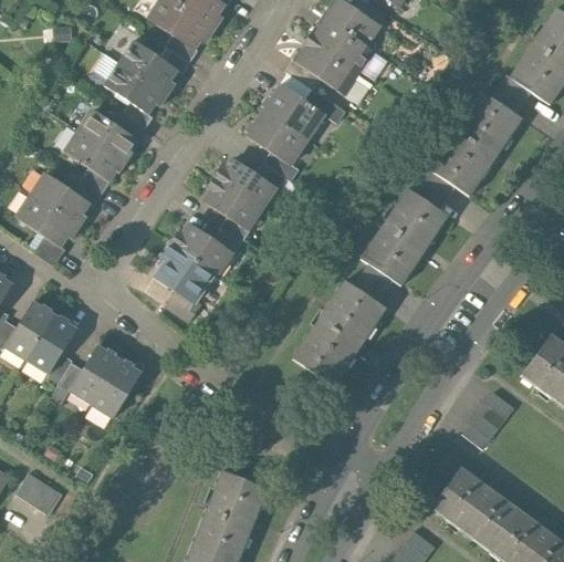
[(206,44),(215,31),(168,0),(155,0),(144,18),(171,35),(195,51),(201,42),(206,44)]
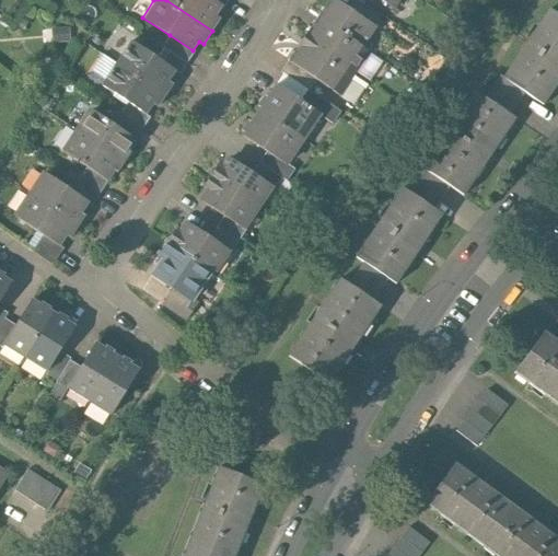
[(166,0),(212,31),(221,18),(217,14),(223,4),(217,0),(166,0)]
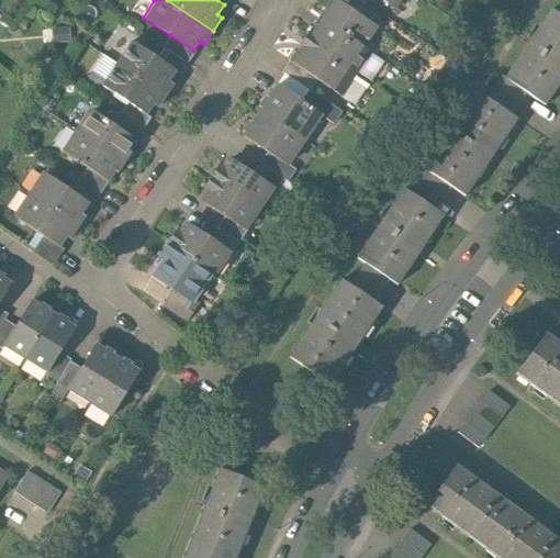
[(332,0),(321,18),(367,46),(381,24),(356,9),(343,0),(332,0)]
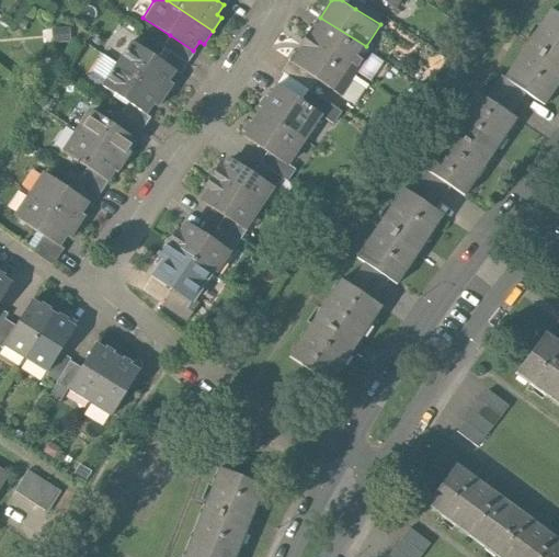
[(342,0),(355,9),(361,0),(342,0)]
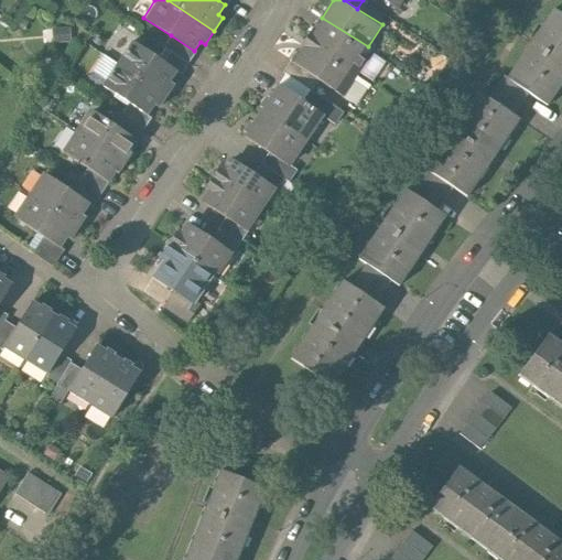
[(385,0),(400,10),(407,0),(385,0)]
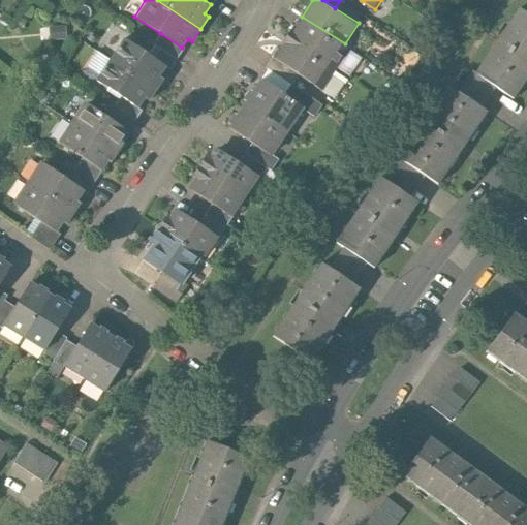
[(526,10),(521,6),(477,70),(496,83),(516,96),(526,80),(526,10)]
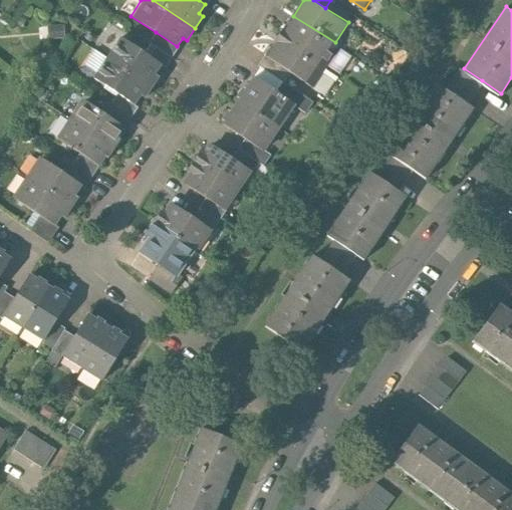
[(27,18),(20,13),(15,19),(22,24),(27,18)]
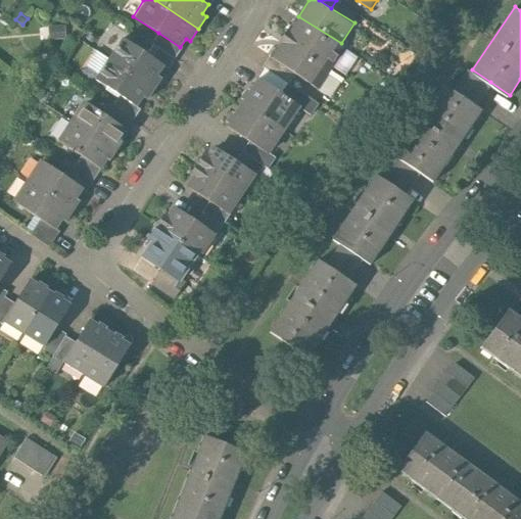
[(341,43),(298,16),(271,57),(294,74),(320,90),(331,73),(346,48),(341,43)]
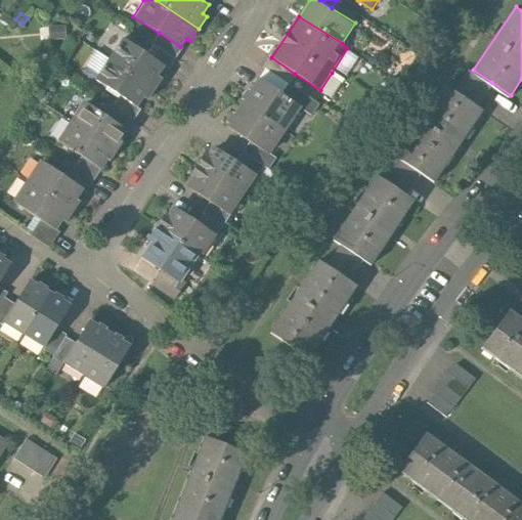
[(180,47),(159,33),(146,52),(165,65),(168,67),(180,47)]
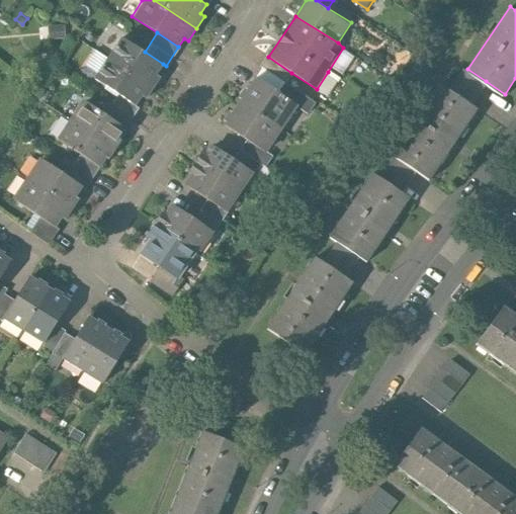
[(145,52),(121,36),(108,57),(154,87),(160,77),(156,74),(163,64),(145,52)]
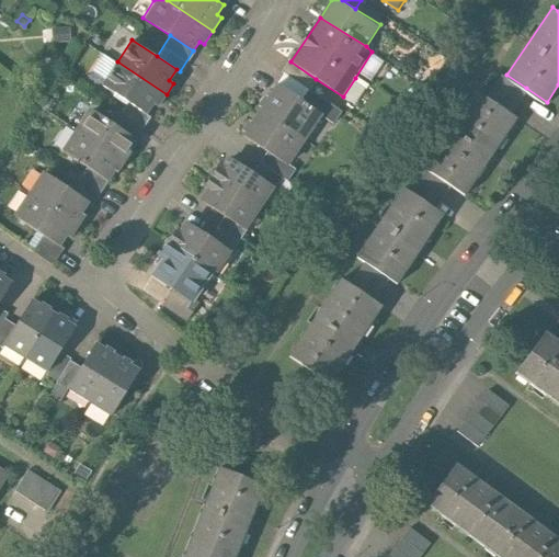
[(158,106),(167,94),(117,61),(101,86),(127,103),(146,115),(153,104),(158,106)]
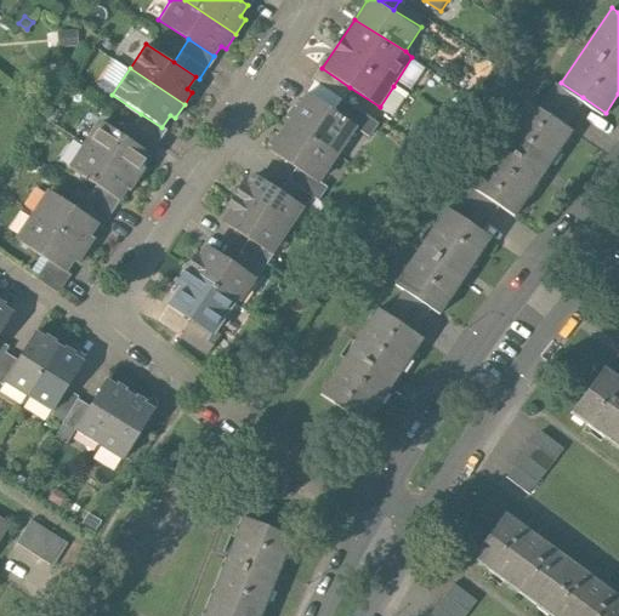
[(350,87),(322,68),(316,78),(344,97),(350,87)]
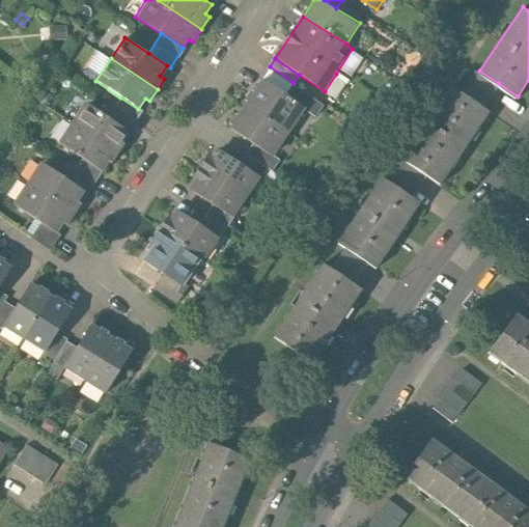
[(75,65),(66,60),(60,68),(68,74),(75,65)]
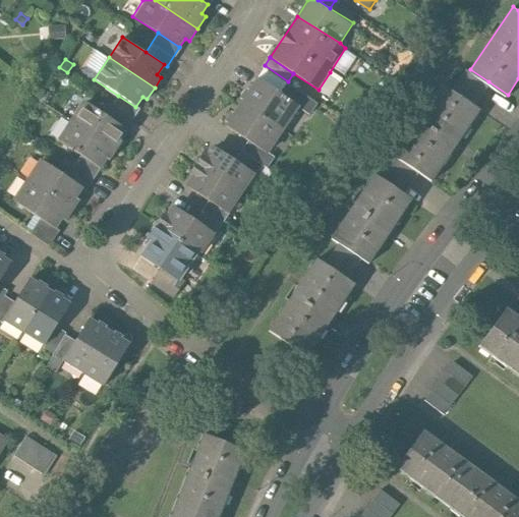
[(288,81),(265,65),(257,76),(280,92),(288,81)]
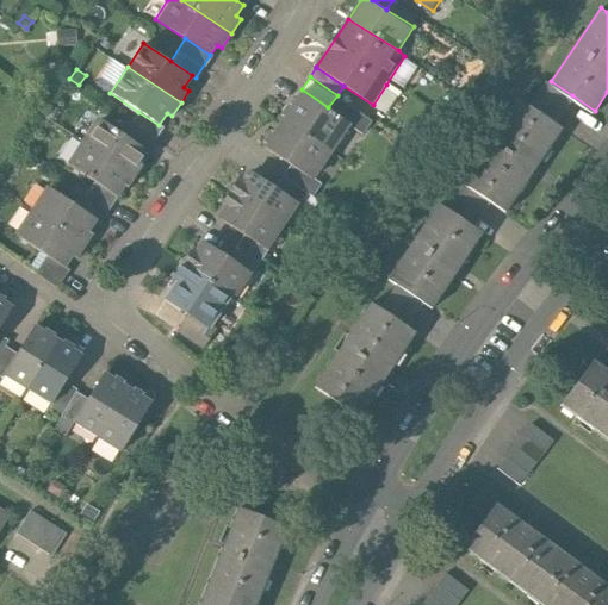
[(473,83),(461,76),(457,83),(467,92),(473,83)]
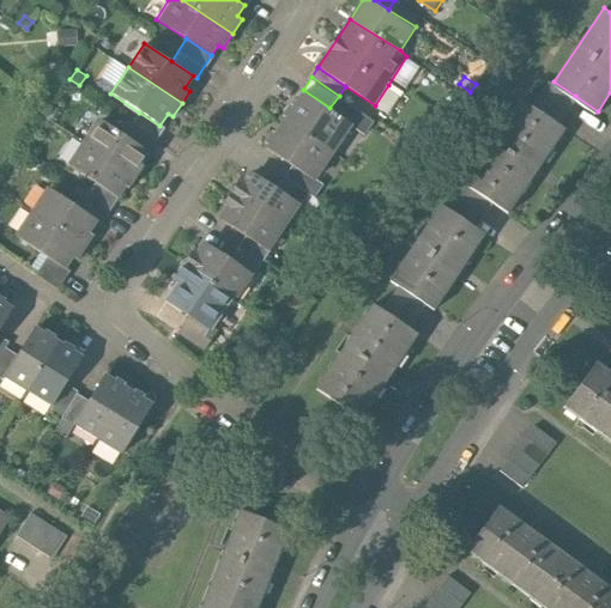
[(575,96),(554,81),(550,79),(532,105),(558,122),(575,96)]
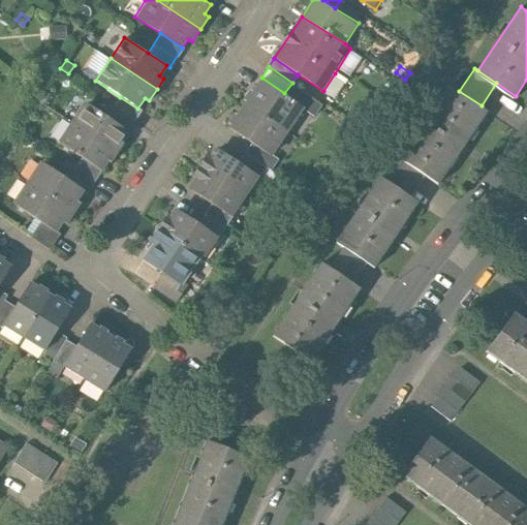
[(335,73),(323,91),(336,98),(346,82),(335,73)]
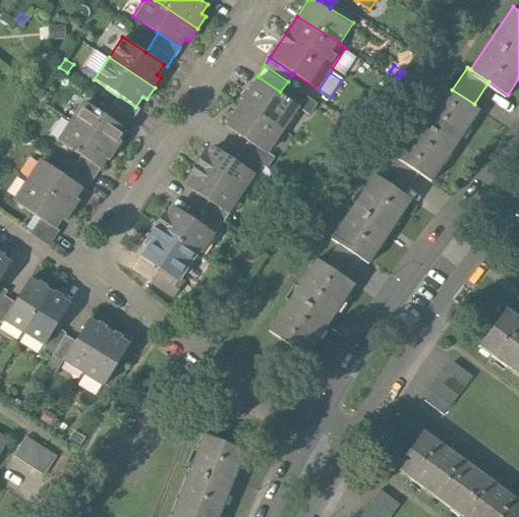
[(280,92),(257,76),(241,101),(285,128),(300,105),(280,92)]
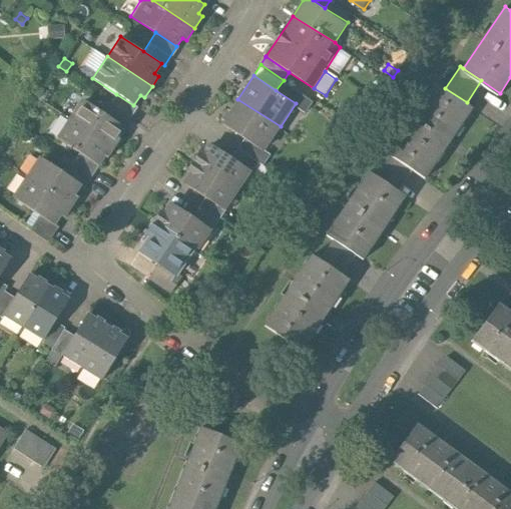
[(445,88),(435,82),(388,152),(390,154),(412,170),(426,178),(474,108),(467,102),(445,88)]
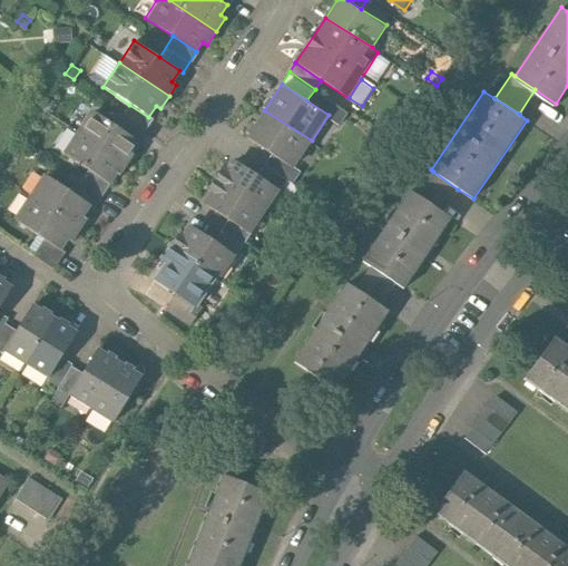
[(148,117),(129,105),(124,114),(147,129),(153,120),(148,117)]
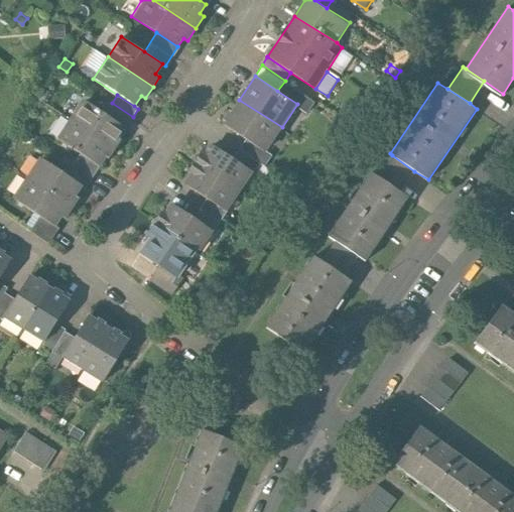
[(101,111),(82,99),(70,118),(116,148),(121,139),(117,136),(124,126),(101,111)]
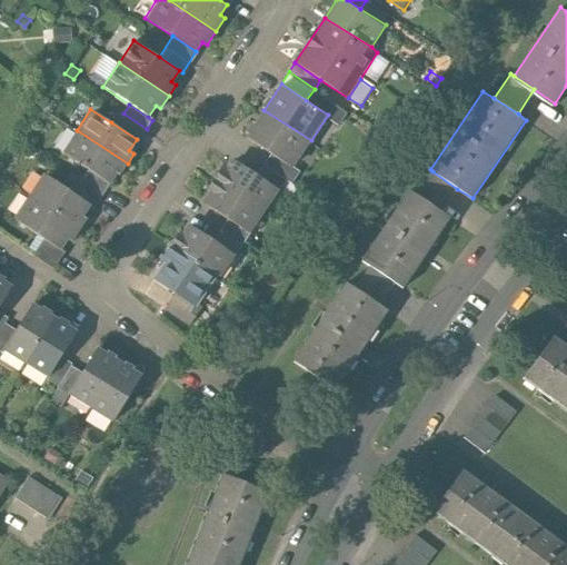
[(140,141),(147,129),(123,114),(118,110),(111,122),(137,139),(140,141)]
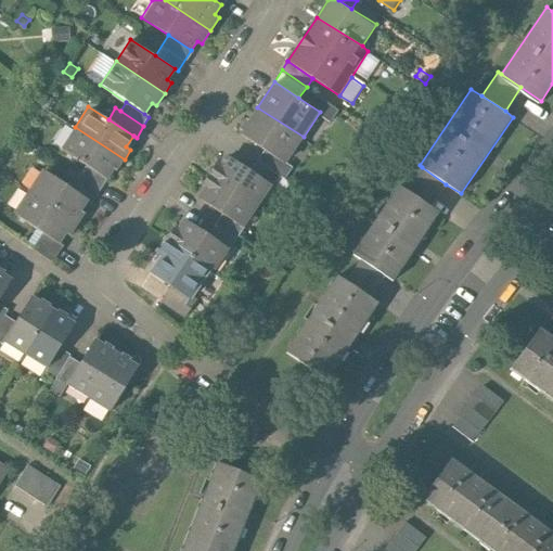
[(304,137),(257,107),(241,132),(266,150),(286,163),(304,137)]
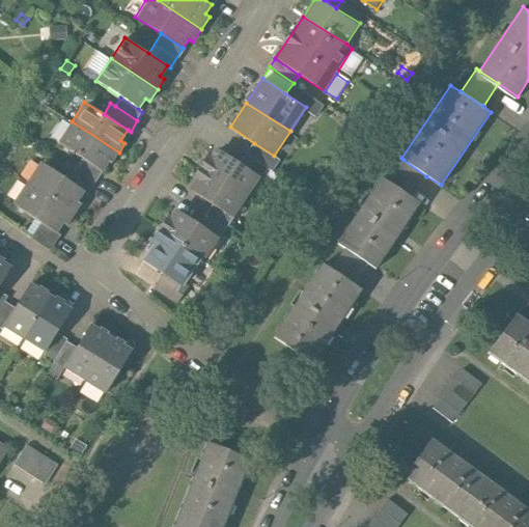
[(112,163),(119,153),(72,121),(58,142),(82,158),(102,170),(109,160),(112,163)]
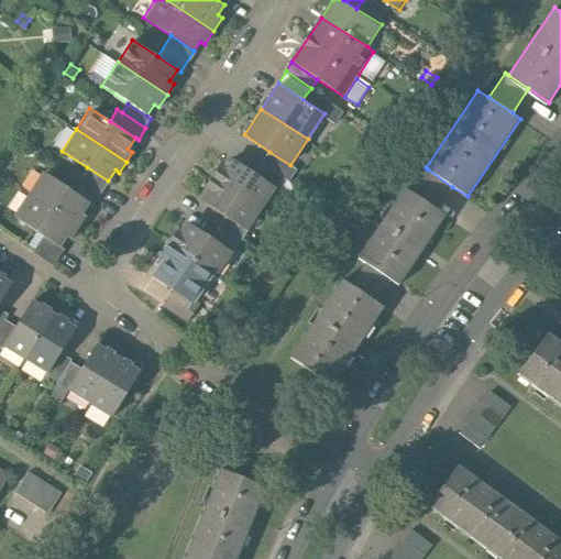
[(290,165),(270,152),(263,161),(285,175),(289,179),(296,170),(290,165)]
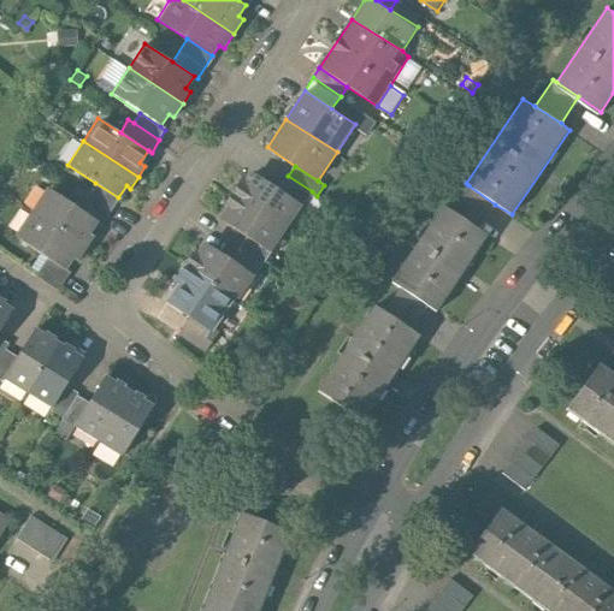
[(279,189),(252,170),(235,195),(285,230),(302,205),(279,189)]
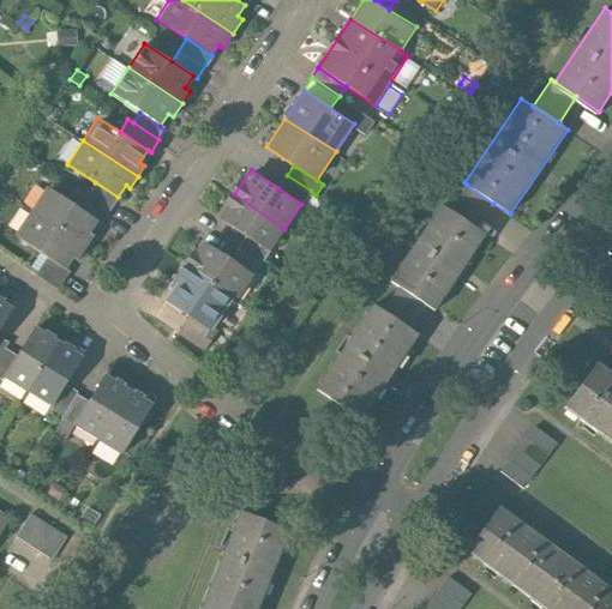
[(311,191),(287,175),(279,188),(301,204),(311,191)]
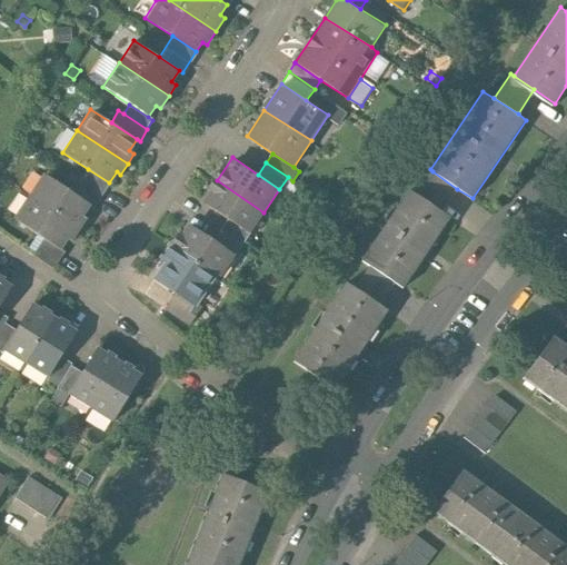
[(109,182),(88,169),(73,192),(90,202),(95,206),(109,182)]
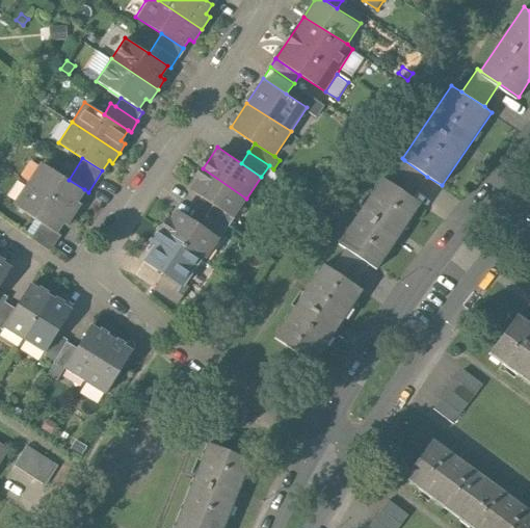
[(427,177),(404,160),(391,181),(414,196),(427,177)]
